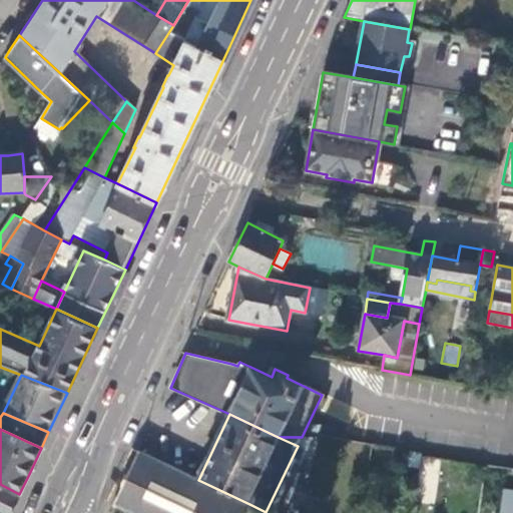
[(245,512),(249,504),(198,480),(139,452),(127,477),(113,507),(127,512),(245,512)]
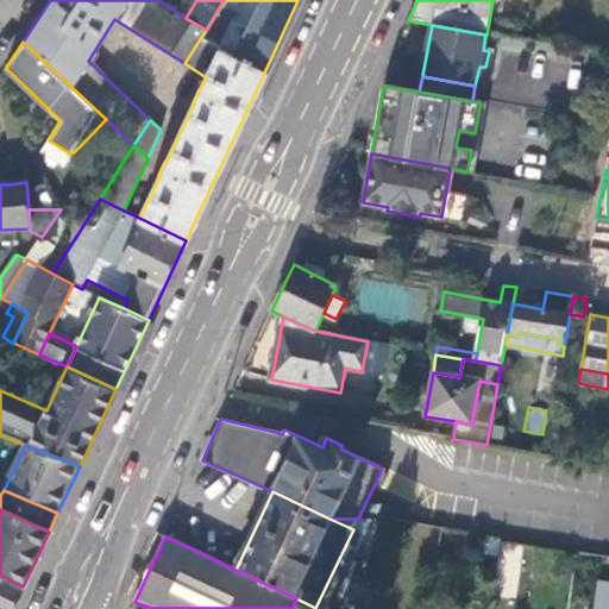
[(0,608),(12,608),(13,607),(23,586),(0,575),(0,608)]
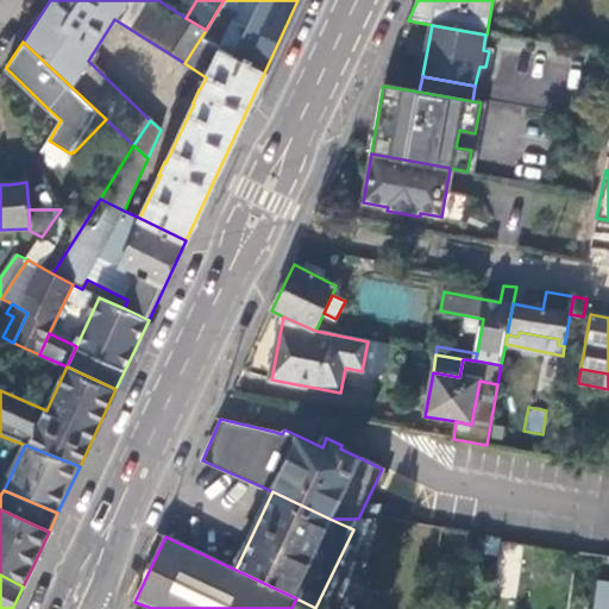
[(595,608),(608,608),(608,584),(598,583),(595,608)]
